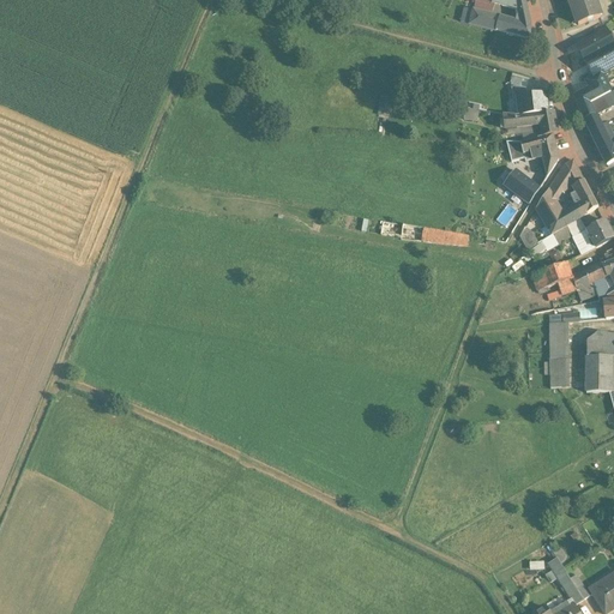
[(480,0),(480,4),(477,13),(492,17),(494,5),(492,4),(492,0),(480,0)]
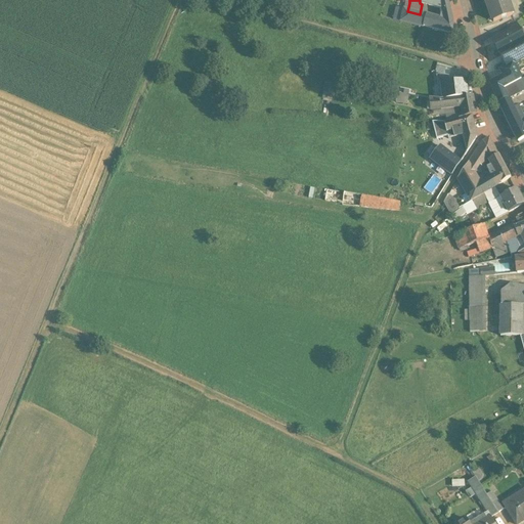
[(448,2),(441,0),(440,9),(440,15),(450,17),(451,17),(448,2)]
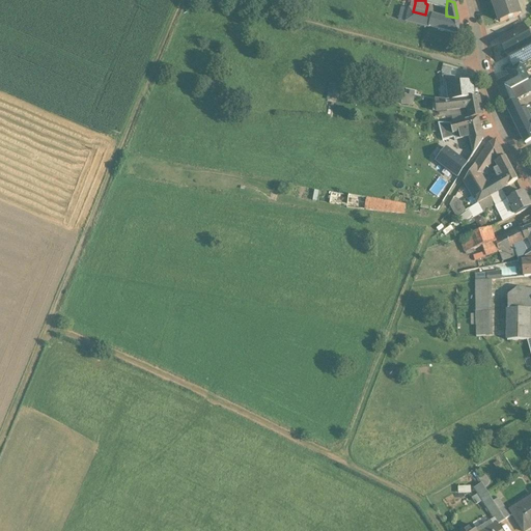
[(491,0),(500,23),(519,17),(512,0),(491,0)]
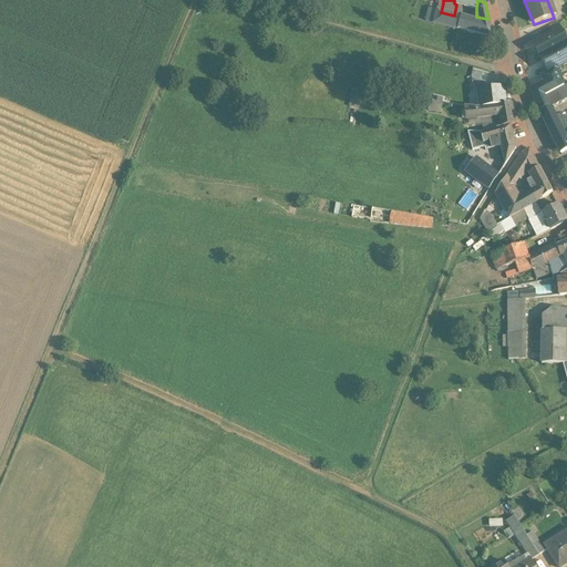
[(441,12),(436,11),(433,24),(457,31),(459,30),(461,18),(441,12)]
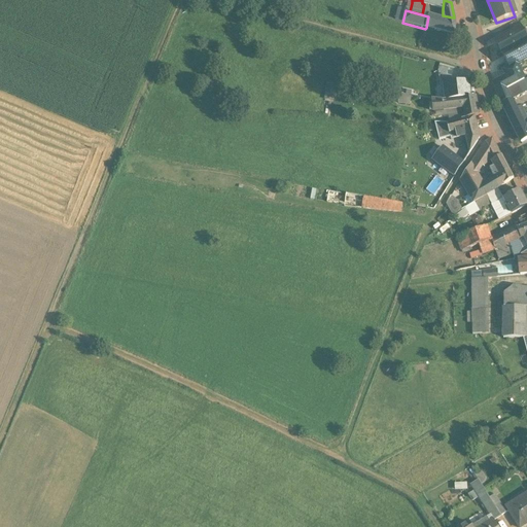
[(453,18),(443,15),(442,20),(428,16),(426,28),(454,35),(455,35),(455,23),(454,18),(453,18)]
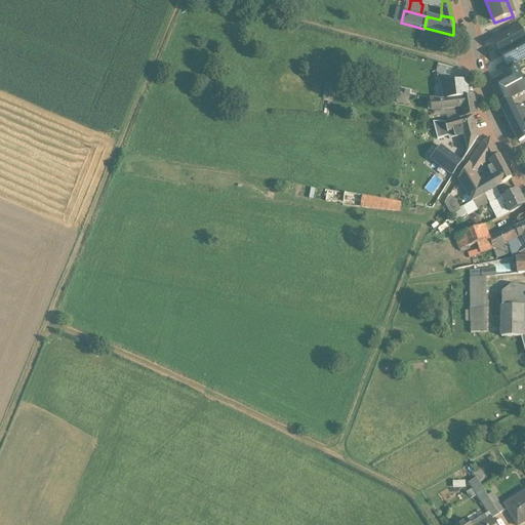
[(519,30),(494,43),(499,53),(524,39),(519,30)]
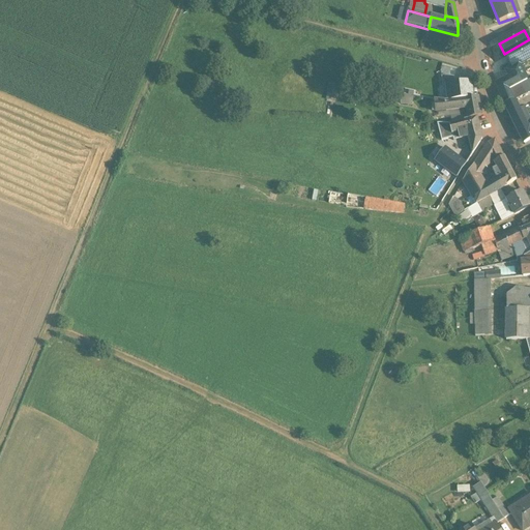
[(529,40),(529,39),(504,54),(512,68),(512,69),(519,65),(520,66),(529,59),(529,40)]
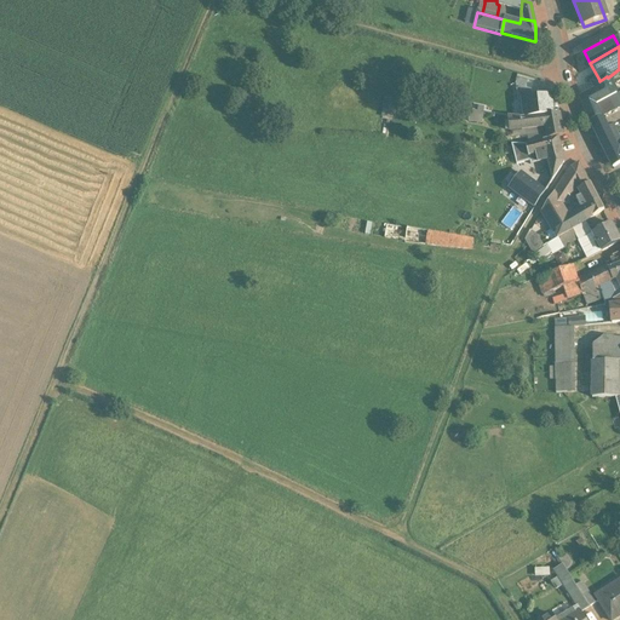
[(596,91),(580,99),(590,122),(601,118),(596,107),(616,95),(608,78),(607,76),(600,81),(600,80),(591,85),(596,91)]
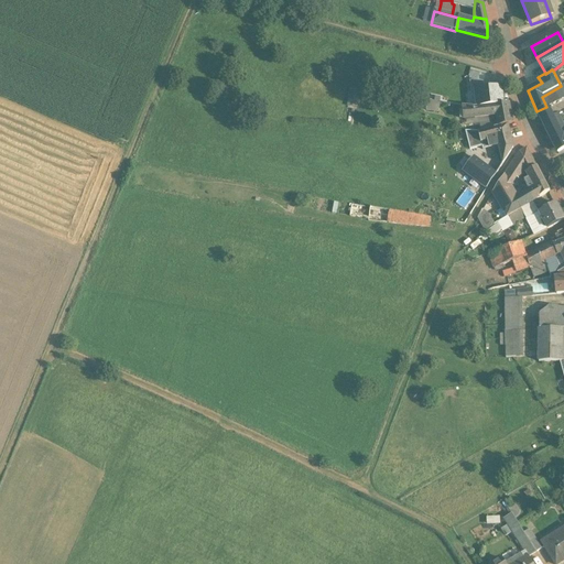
[(483,83),(469,79),(470,93),(475,91),(484,90),(483,83)]
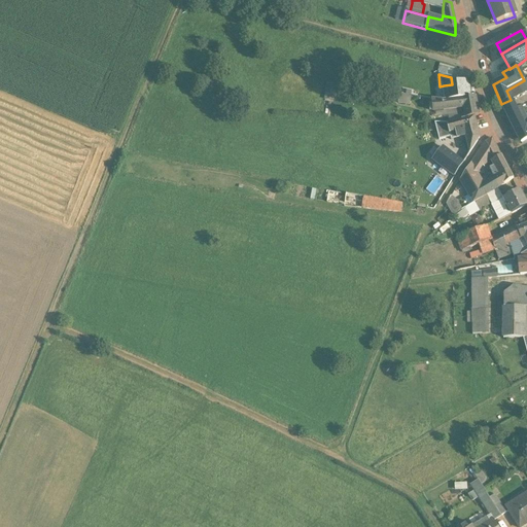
[(524,80),(506,91),(511,100),(512,100),(525,93),(526,92),(526,80),(526,79),(524,80)]
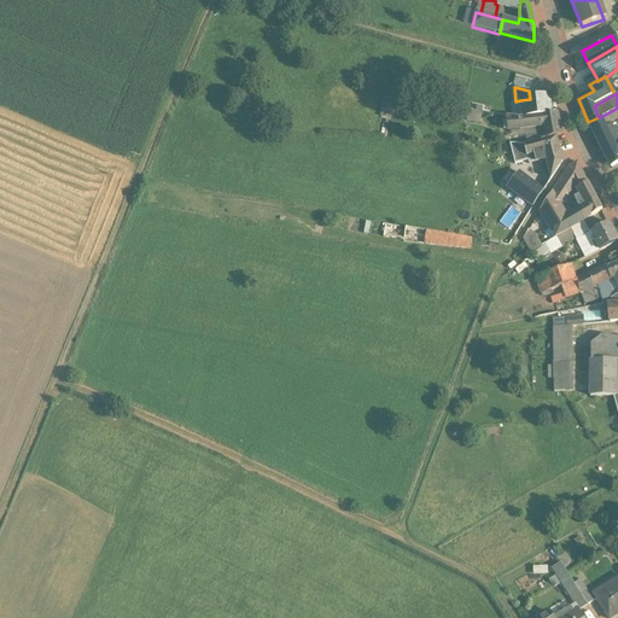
[(523,118),(552,115),(549,97),(530,99),(520,100),(523,118)]
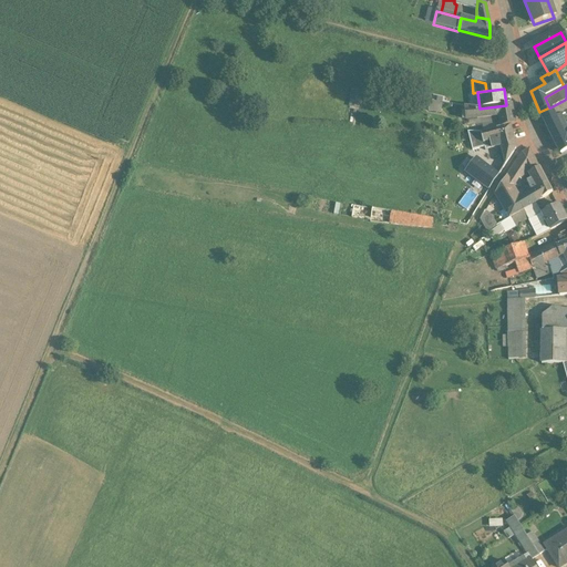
[(480,109),(475,110),(465,109),(466,121),(498,117),(500,129),(509,126),(515,125),(512,105),(506,105),(480,109)]
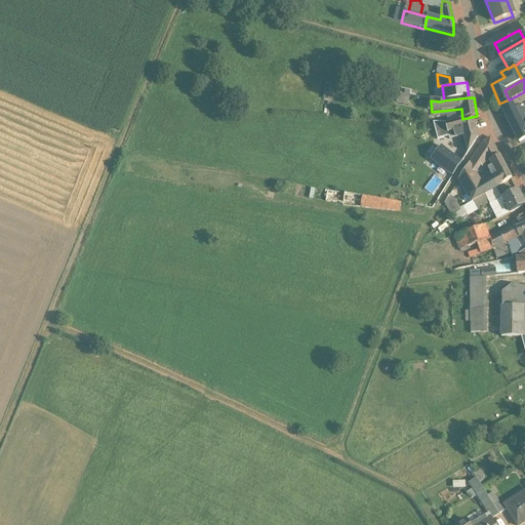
[(514,109),(510,99),(509,99),(499,104),(505,114),(514,109)]
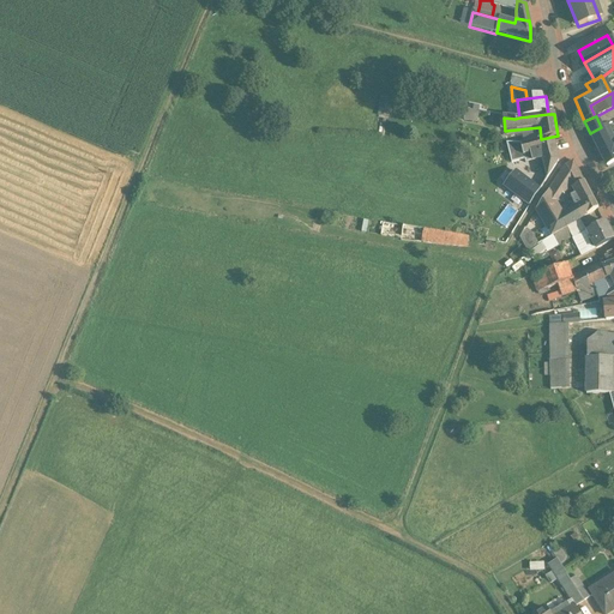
[(605,133),(601,127),(590,133),(601,156),(607,167),(613,162),(613,151),(613,149),(605,133)]
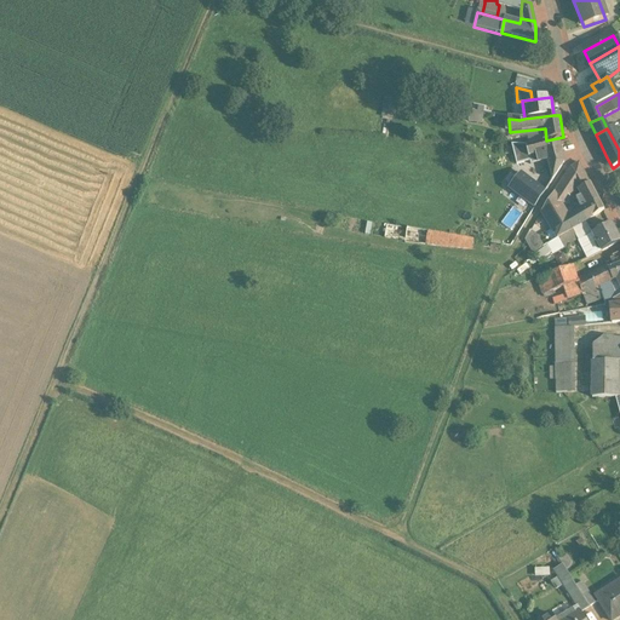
[(546,141),(526,147),(526,145),(511,145),(516,166),(529,162),(530,165),(546,161),(547,165),(552,181),(564,164),(563,160),(557,138),(546,141)]
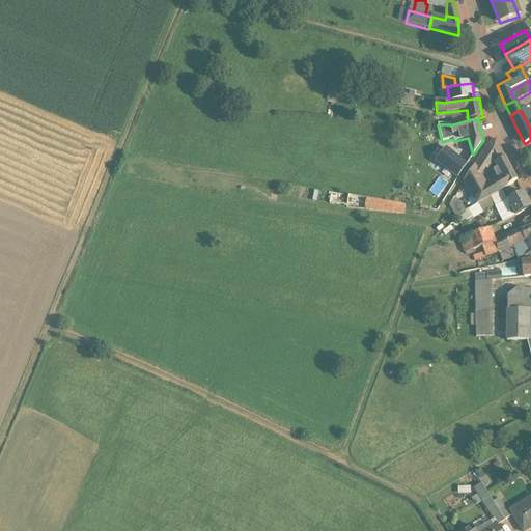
[(505,158),(496,140),(488,144),(482,154),(488,166),(495,163),(505,158)]
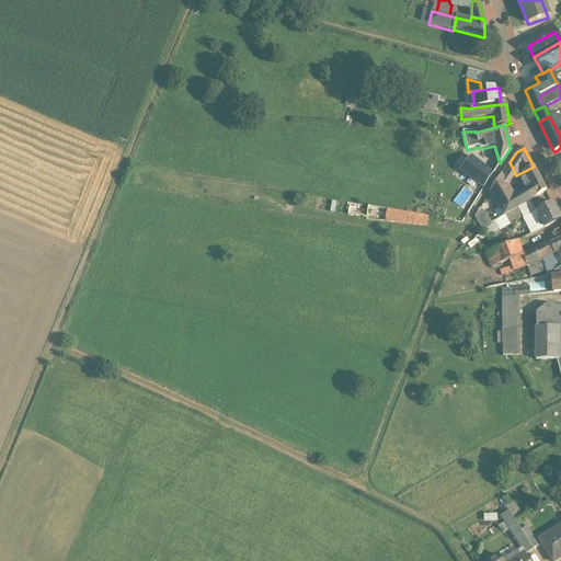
[(492,175),(470,158),(460,171),(483,189),(492,175)]
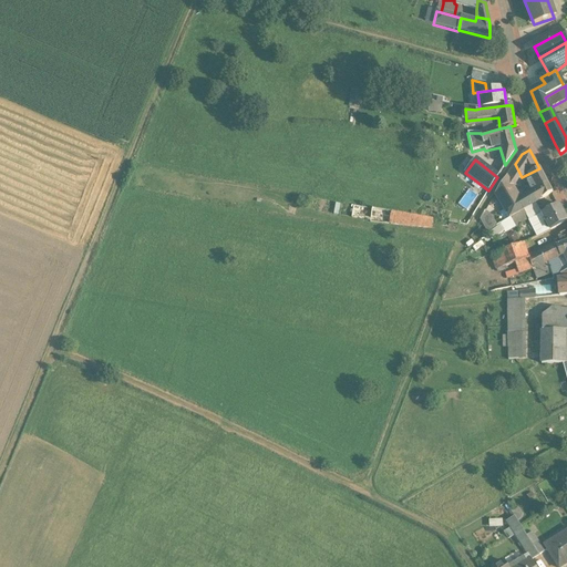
[(522,177),(515,164),(495,195),(509,219),(524,210),(523,210),(516,202),(519,199),(509,183),(522,177)]
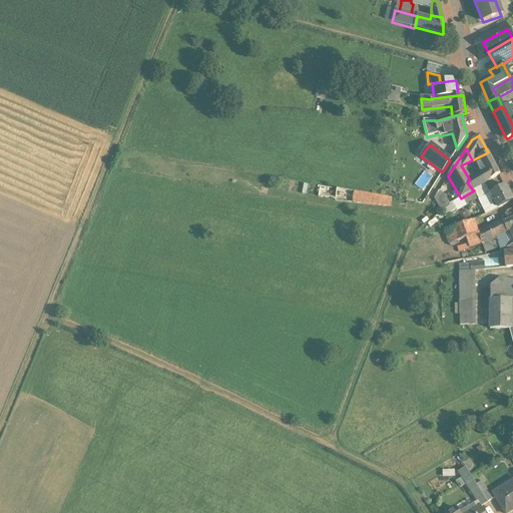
[(500,174),(488,152),(478,157),(481,162),(477,165),(481,173),(470,180),(467,182),(473,190),(500,174)]
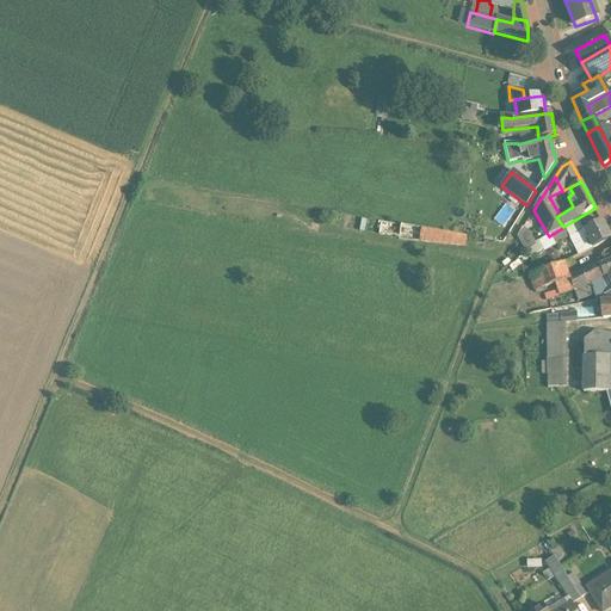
[(366,220),(347,216),(345,232),(364,235),(366,220)]
